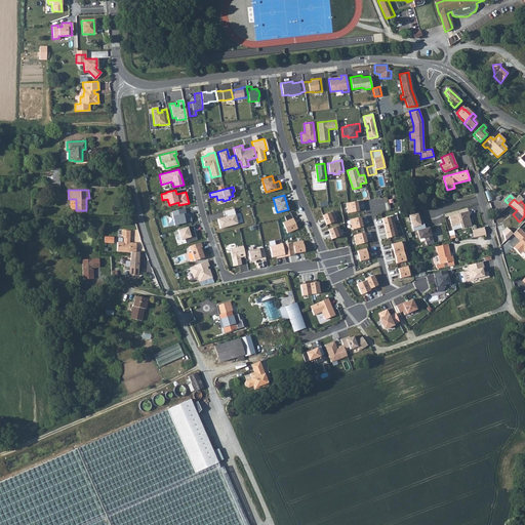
[(356,201),(346,203),(348,213),(359,211),(356,201)]
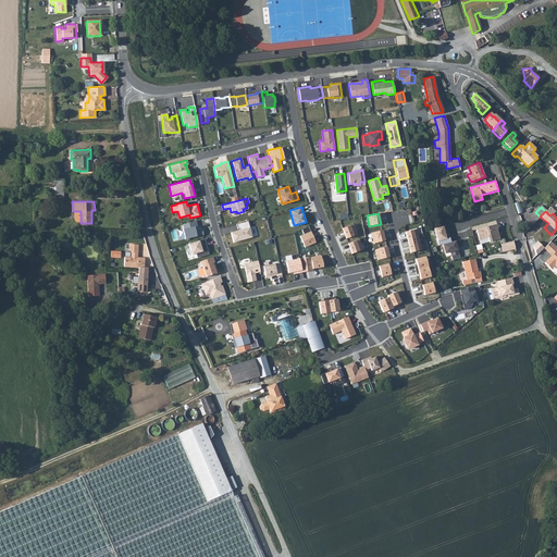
[(195,221),(182,224),(183,229),(182,229),(184,238),(201,234),(200,229),(194,231),(193,226),(196,226),(195,221)]
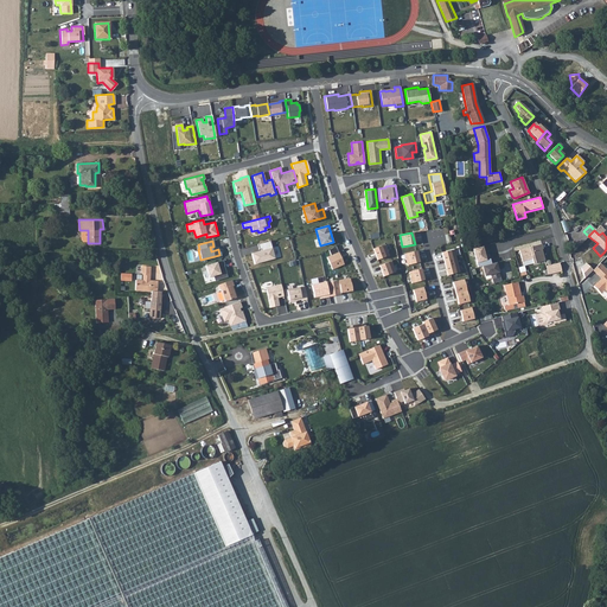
[(269,241),(256,244),(259,249),(260,249),(261,250),(251,253),(254,263),(274,257),(269,241)]
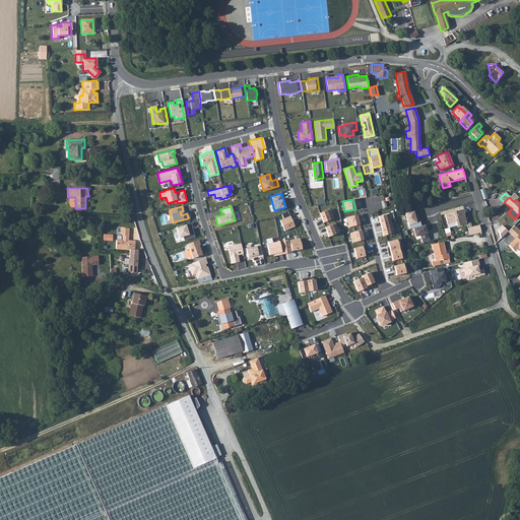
[(283,218),(279,220),(284,232),(296,228),(291,220),(298,217),(294,209),(281,214),(283,218)]
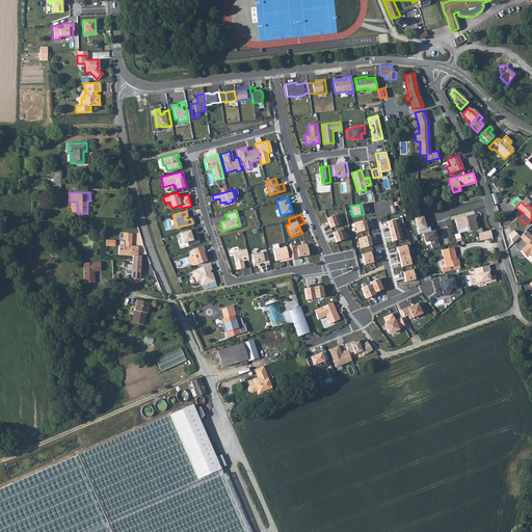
[(337,214),(326,218),(330,228),(340,223),(337,214)]
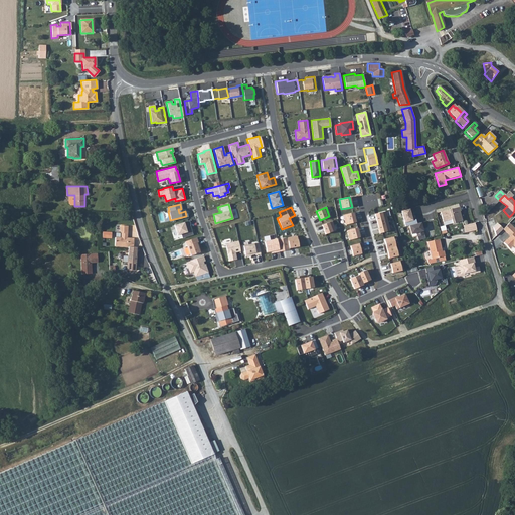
[(461,211),(460,207),(441,212),(444,221),(452,219),(453,223),(463,221),(460,211),(461,211)]
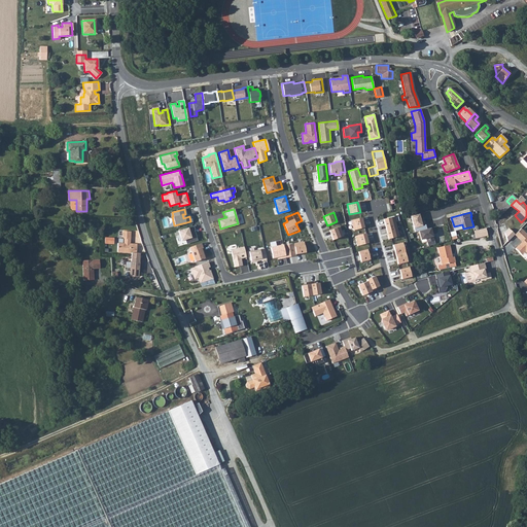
[(421,213),(413,215),(416,230),(419,229),(427,227),(426,222),(423,223),(421,213)]
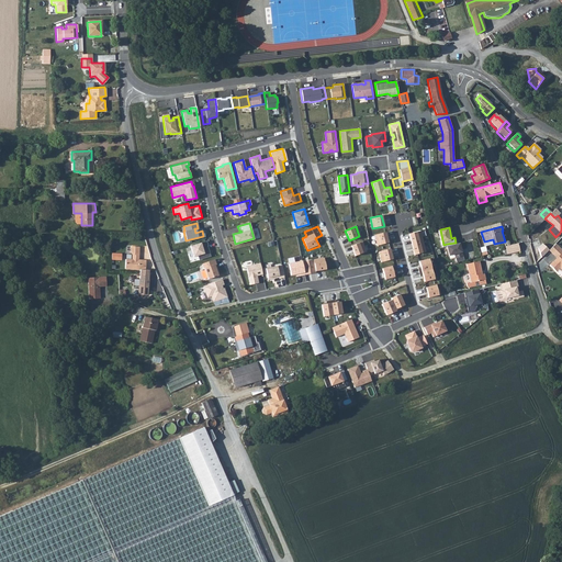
[(419,231),(408,234),(414,255),(425,250),(419,231)]
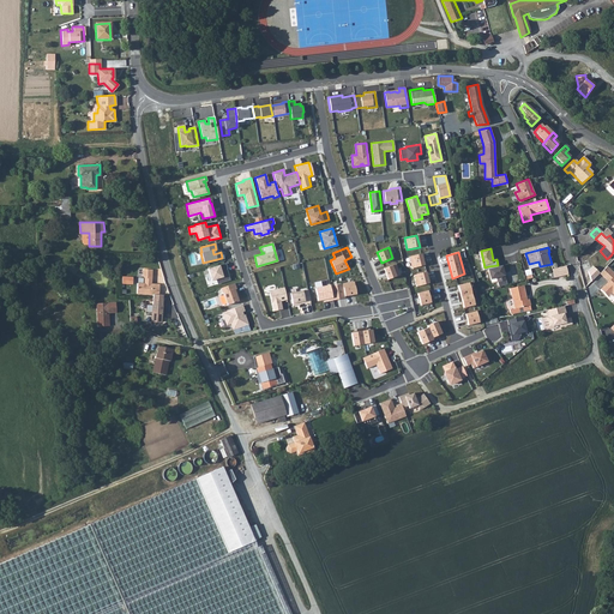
[(421,253),(409,257),(413,269),(425,265),(421,253)]
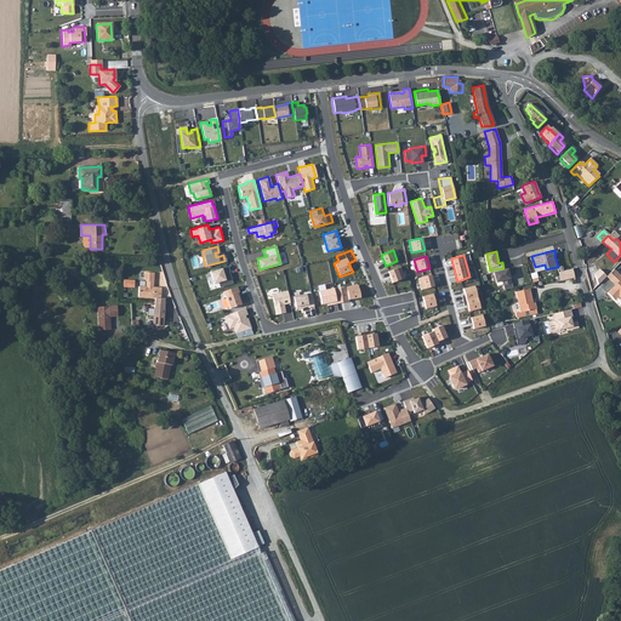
[(227,266),(209,272),(212,284),(217,283),(218,286),(232,283),(229,275),(227,275),(226,273),(229,272),(227,266)]
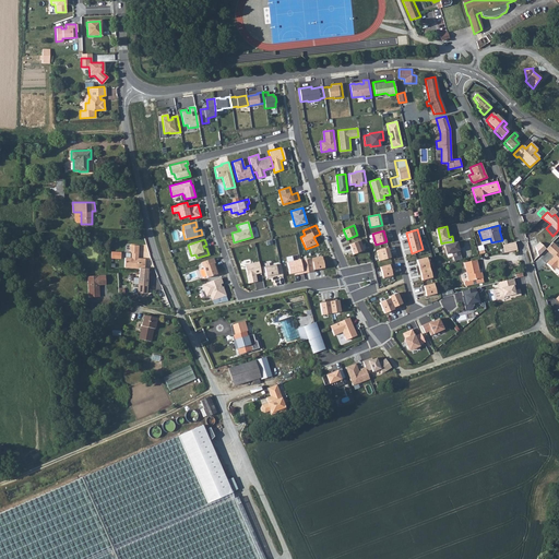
[(359,240),(349,245),(353,254),(364,250),(359,240)]
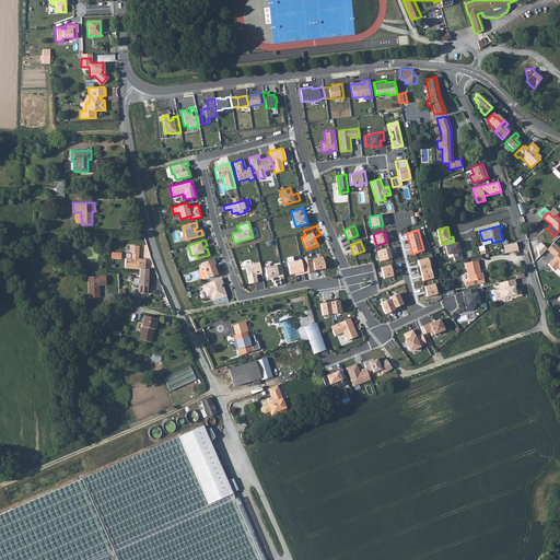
[(454,242),(445,243),(447,253),(453,251),(455,259),(463,257),(458,241),(454,242)]
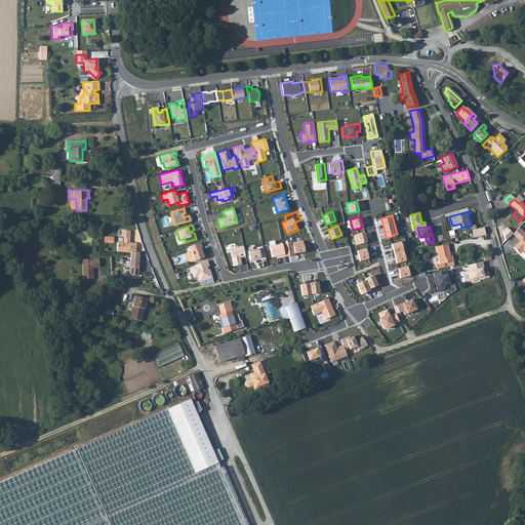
[(474,237),(486,234),(484,227),(473,230),(473,233),(474,237)]
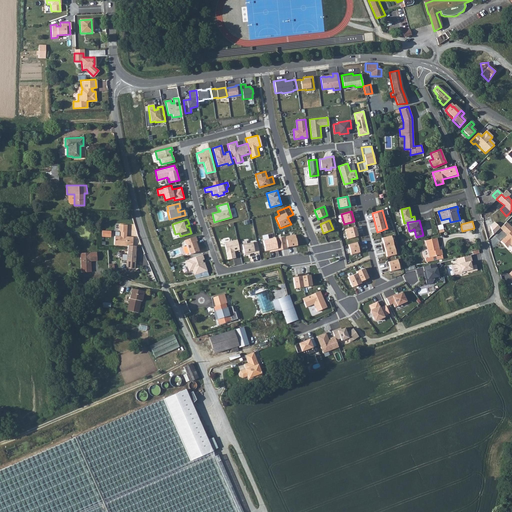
[(511,228),(505,221),(499,226),(506,233),(499,239),(504,244),(505,243),(506,244),(508,243),(511,247),(511,228)]
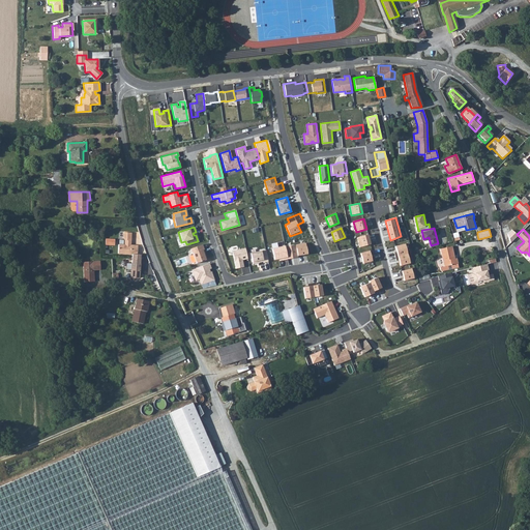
[(138,254),(138,244),(131,244),(133,232),(124,232),(123,237),(125,239),(124,244),(119,243),(118,253),(133,254),(138,254)]
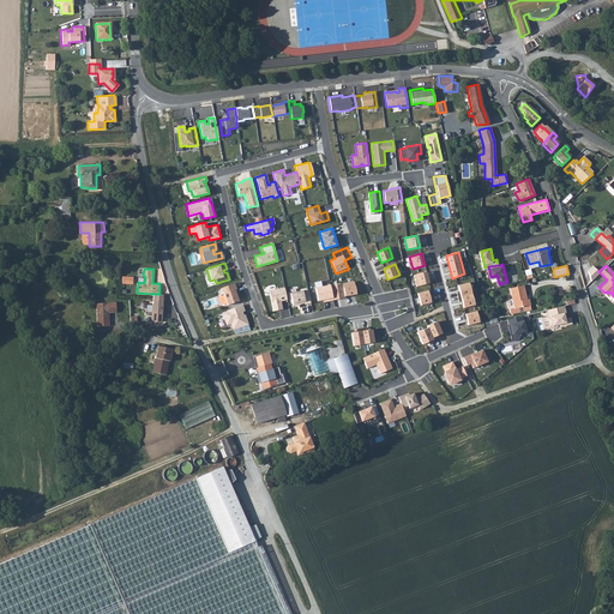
[(426,272),(414,275),(416,287),(429,283),(426,272)]
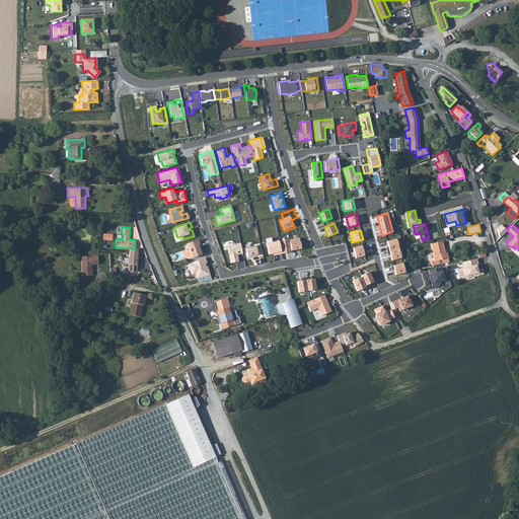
[(299,238),(278,241),(281,253),(291,252),(291,250),(300,249),(299,238)]
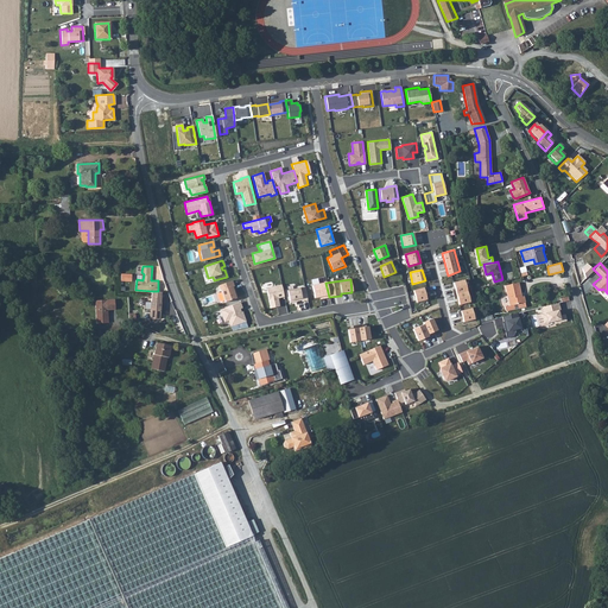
[(463,279),(451,282),(457,305),(469,302),(463,279)]
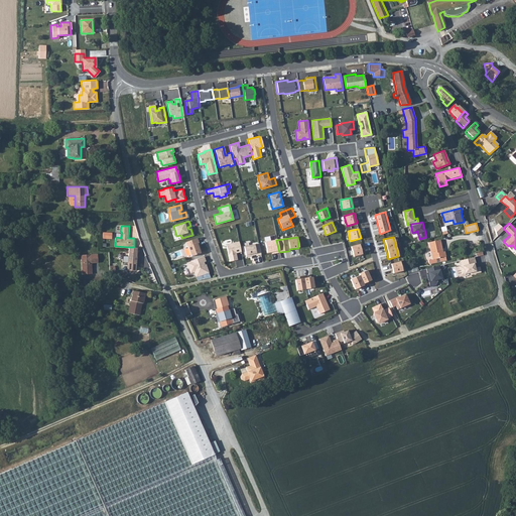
[(197,238),(184,242),(186,246),(187,246),(190,256),(201,252),(199,245),(198,246),(197,243),(198,243),(197,238)]
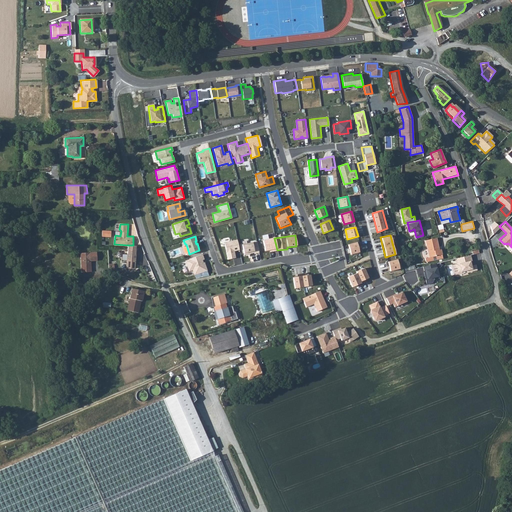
[(431,255),(442,252),(442,247),(439,248),(437,237),(426,239),(429,255),(426,256),(427,261),(433,259),(431,255)]
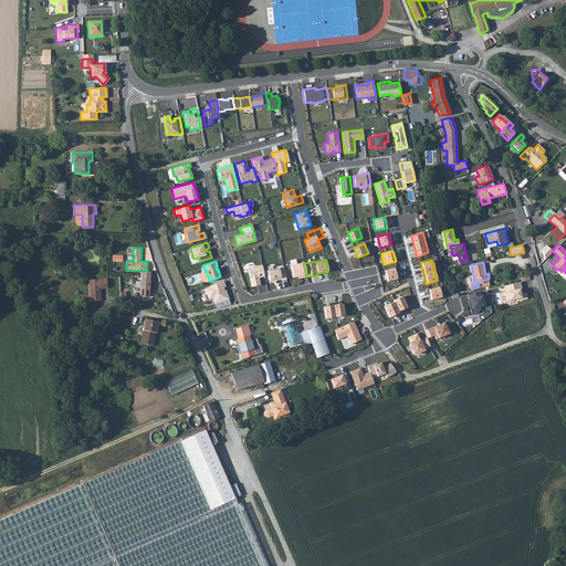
[(303,263),(290,265),(292,276),(296,275),(297,279),(306,276),(303,263)]
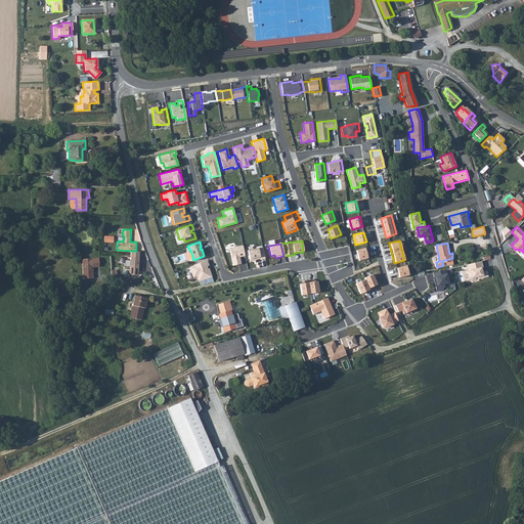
[(242,245),(229,248),(228,248),(232,265),(239,264),(238,255),(239,255),(241,256),(244,255),(242,245)]
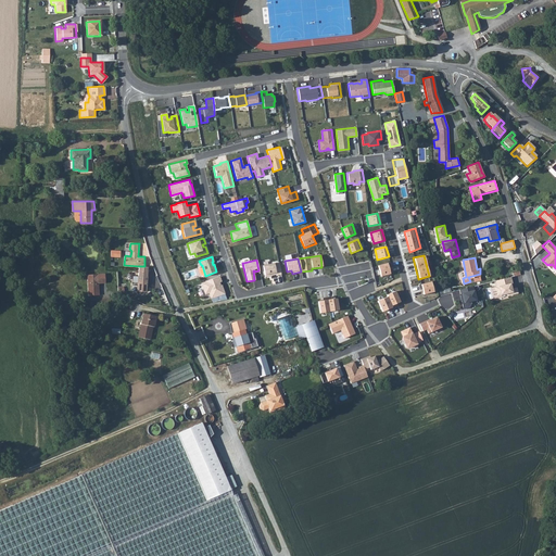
[(278,263),(263,265),(265,277),(276,275),(276,276),(280,275),(278,263)]
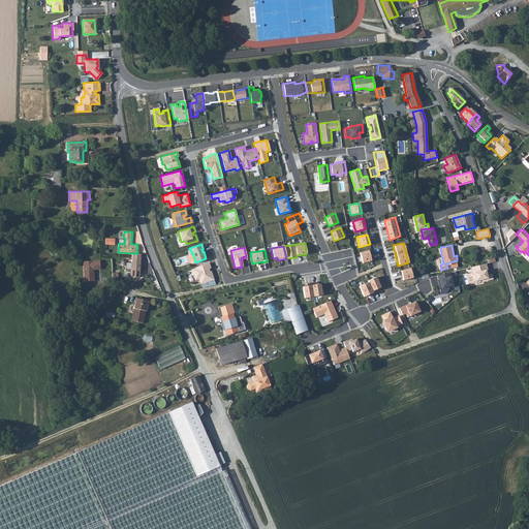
[(368,250),(359,252),(362,263),(371,260),(368,250)]
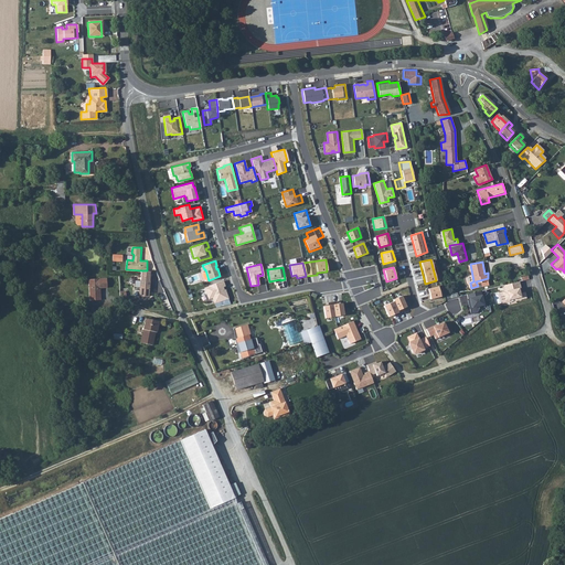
[(150,296),(151,272),(147,270),(141,270),(141,274),(139,295),(150,296)]
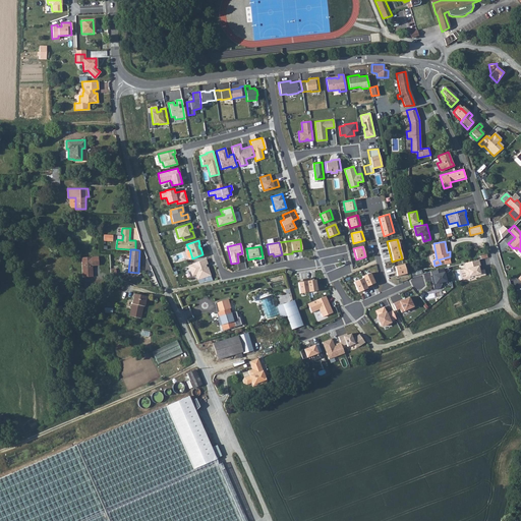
[(94,276),(93,265),(99,264),(99,255),(81,257),(83,277),(94,276)]
